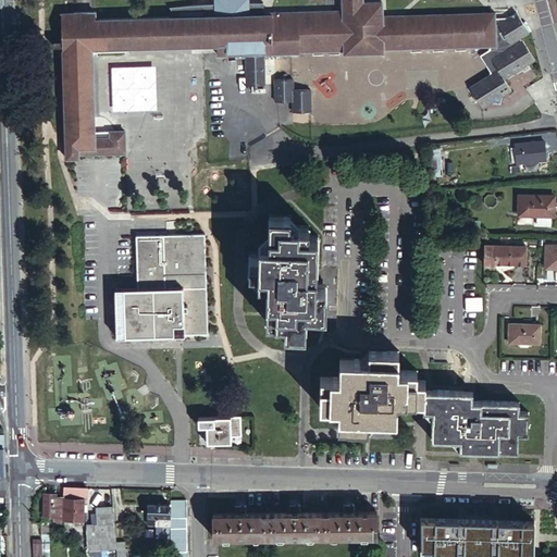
[(262,2),(247,2),(246,0),(214,0),(214,3),(169,7),(170,16),(94,20),(94,12),(60,13),(65,158),(78,158),(78,155),(124,152),(124,132),(110,132),(110,138),(96,138),(93,49),(145,48),(217,45),(218,53),(236,53),(236,58),(246,58),(247,84),(264,84),(263,58),(277,58),(277,51),(343,50),(343,52),(381,51),(383,51),(383,48),(428,47),(473,45),(490,45),(490,47),(480,53),(491,71),(469,85),(474,93),(472,94),(475,99),(478,98),(482,106),(491,100),(499,102),(500,94),(509,88),(502,77),(520,65),(522,67),(528,64),(525,62),(533,57),(527,46),(528,45),(529,42),(529,41),(527,37),(523,36),(522,36),(521,37),(520,37),(519,37),(518,35),(529,27),(522,19),(520,20),(514,10),(508,13),(506,14),(504,10),(383,14),(382,1),(361,1),(361,0),(341,0),(342,9),(263,12),(262,2)]
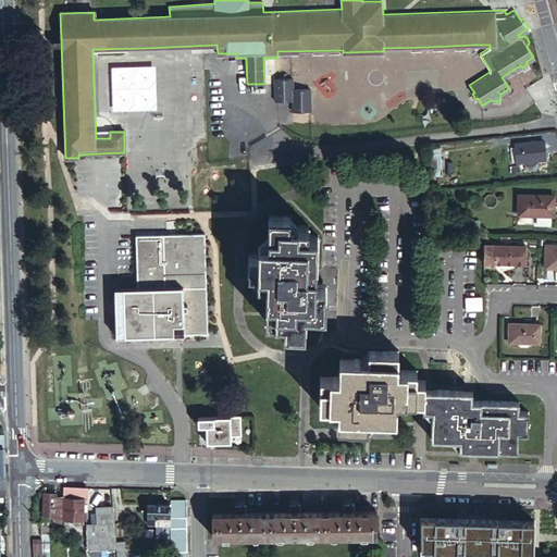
[(274,78),(275,100),(292,99),(292,110),(310,109),(309,88),(292,88),(292,77),(274,78)]
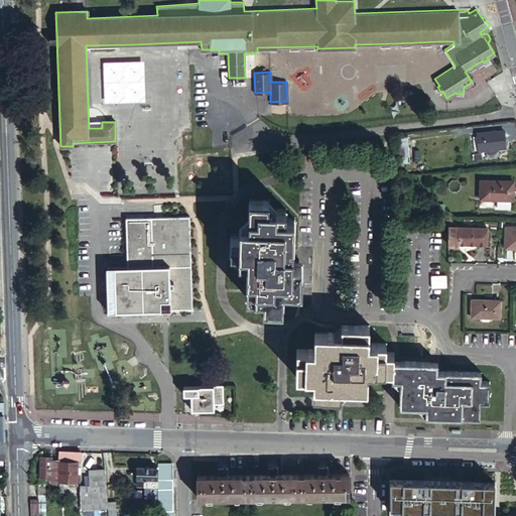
[(475,148),(478,148),(478,149),(504,146),(503,129),(476,132),(476,135),(473,135),(475,148)]
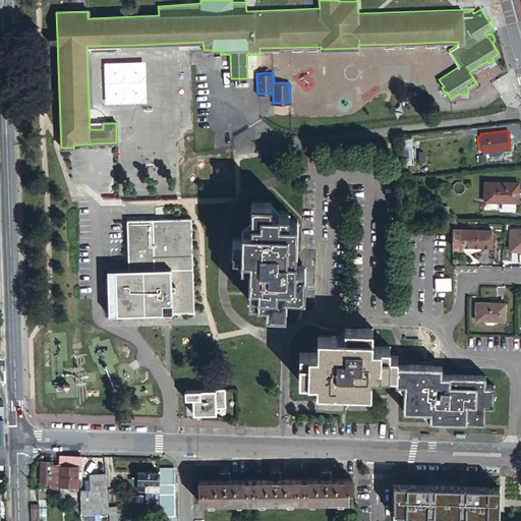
[(399,136),(402,164),(413,163),(411,146),(412,145),(411,135),(399,136)]
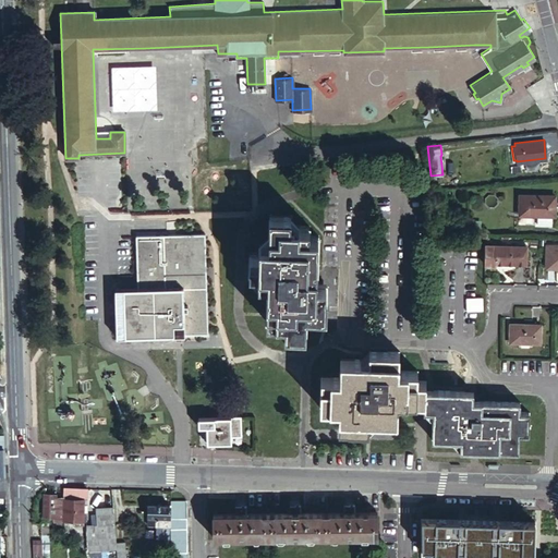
[(520,194),(520,215),(537,215),(552,215),(555,215),(555,195),(520,194)]
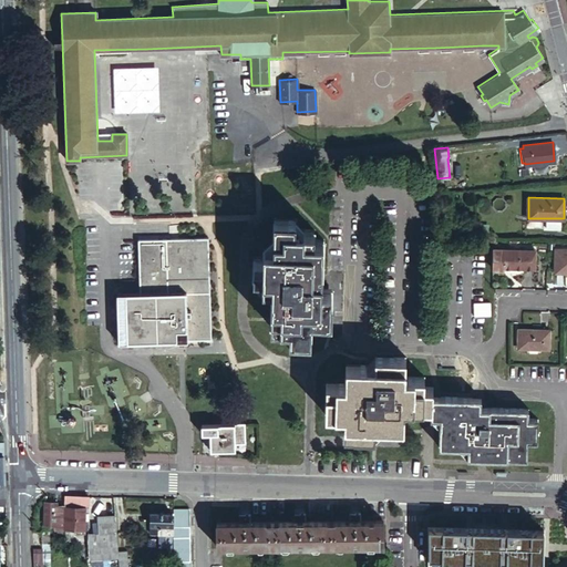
[(330,317),(331,287),(322,286),(322,269),(325,269),(325,267),(322,267),(323,238),(313,238),(313,228),(303,228),(296,219),(296,218),(276,217),(276,216),(274,216),(274,217),(272,246),(264,246),(263,256),(254,255),(253,267),(254,267),(254,275),(253,275),(253,277),(254,277),(261,285),(261,287),(271,287),(270,325),(279,326),(289,326),(289,334),(311,336),(311,327),(322,327),(322,317),(330,317)]
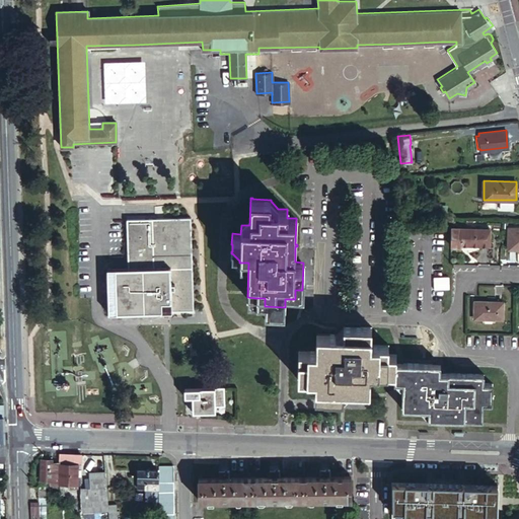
[(513,208),(513,200),(500,200),(500,208),(513,208)]
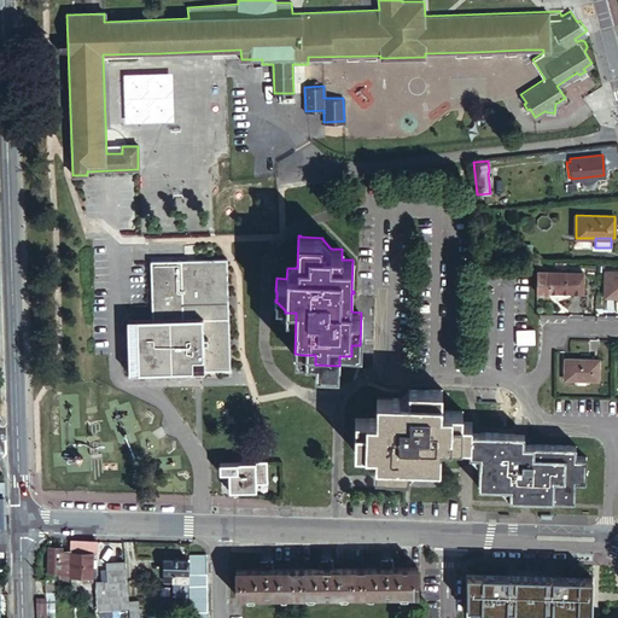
[(130,373),(229,368),(226,258),(185,260),(173,260),(151,261),(153,320),(128,321),(130,373)]
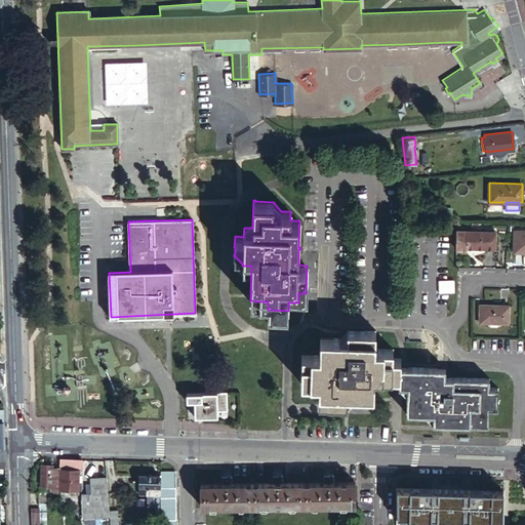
[(493,246),(494,228),(466,228),(466,229),(455,229),(455,247),(466,247),(466,246),(493,246)]
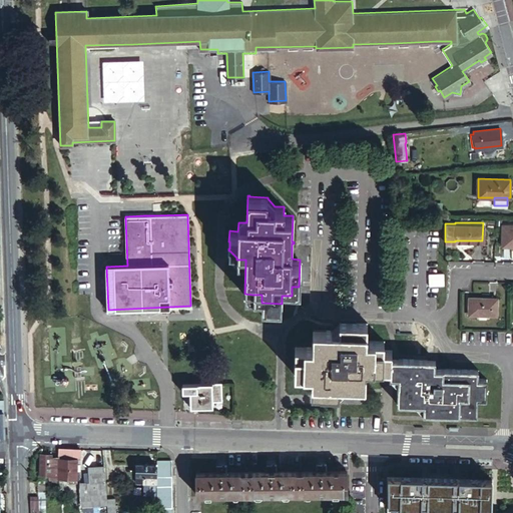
[(512,224),(503,224),(502,244),(512,243),(512,224)]
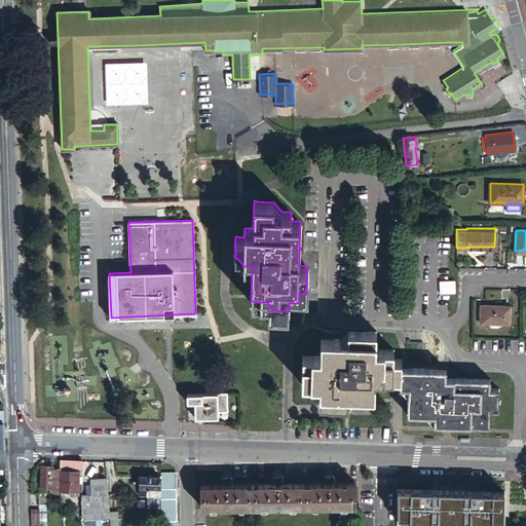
[(481,305),(481,322),(508,323),(508,306),(481,305)]
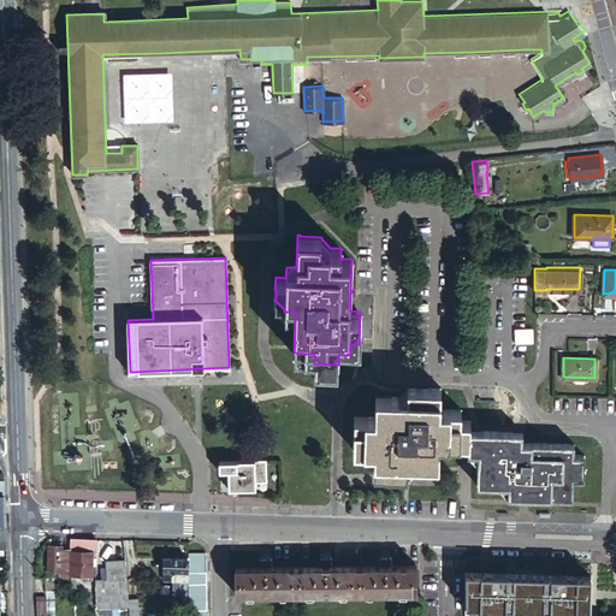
[(404,461),(413,461),(414,461),(434,462),(436,440),(467,442),(467,428),(467,420),(457,420),(457,409),(437,409),(438,389),(406,388),(404,397),(374,397),(373,418),(353,416),(351,449),(362,449),(373,449),(372,458),(372,469),(404,471),(404,461)]
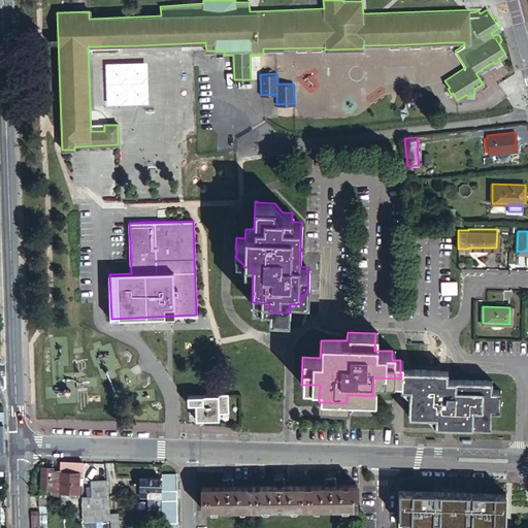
[(444,369),(400,367),(400,378),(399,386),(408,387),(408,395),(407,414),(426,414),(434,414),(434,423),(444,423),(444,417),(452,418),(452,423),(488,425),(488,406),(497,406),(498,389),(489,388),(489,380),(444,377),(444,369)]
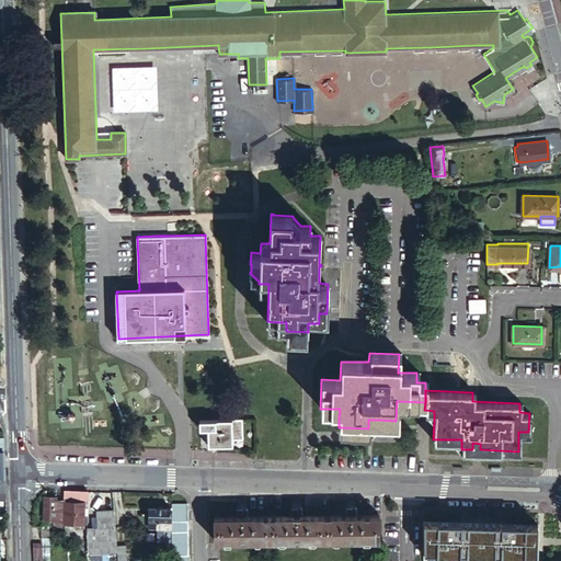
[(340,409),(330,409),(339,418),(340,409)]
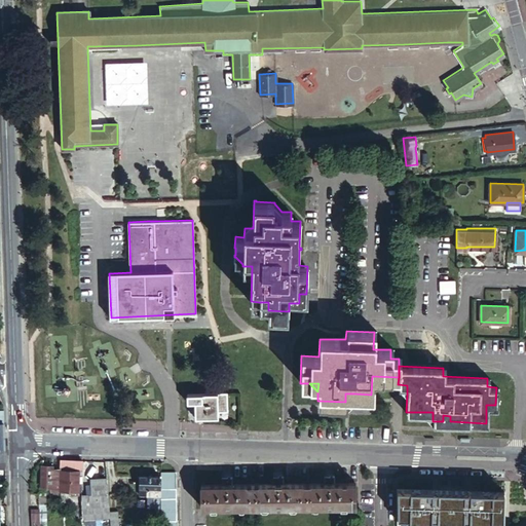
[(407,385),(398,384),(407,393),(407,385)]
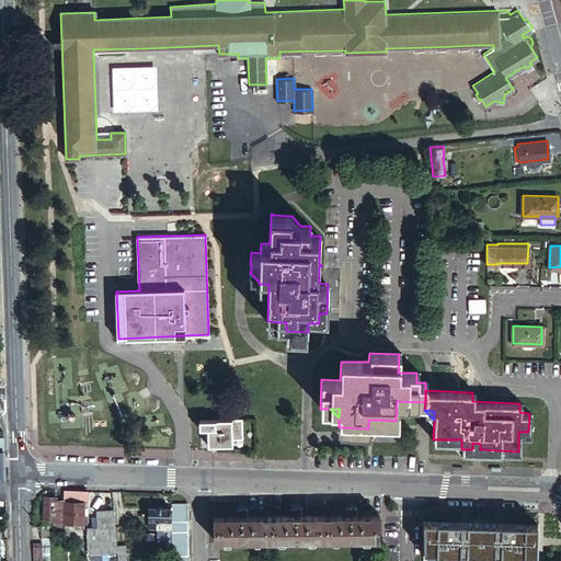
[(240,419),(225,420),(226,445),(228,444),(227,438),(230,438),(241,438),(240,419)]
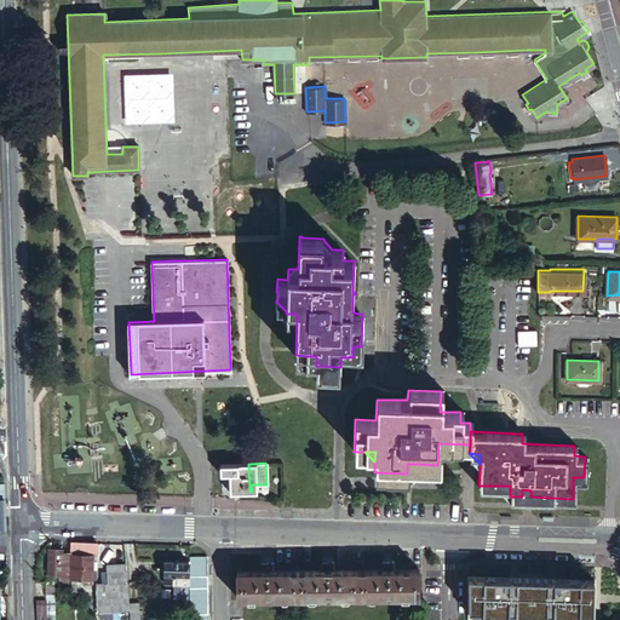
[(248,464),(219,465),(219,474),(228,474),(228,492),(250,492),(248,464)]
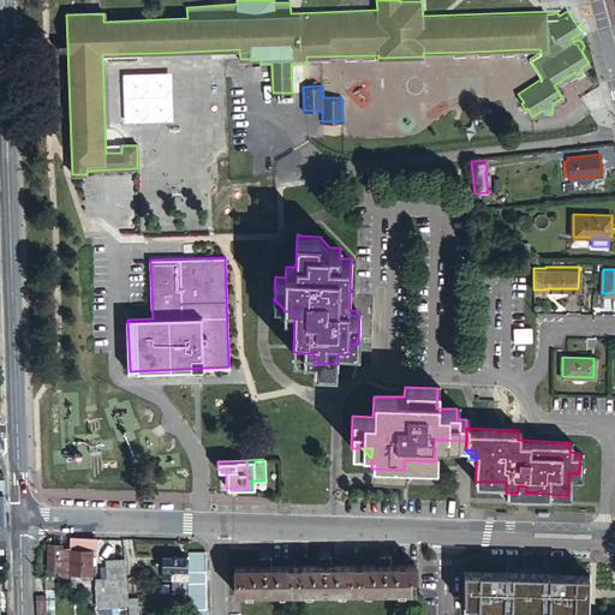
[(404,470),(413,460),(412,460),(404,460),(404,470)]
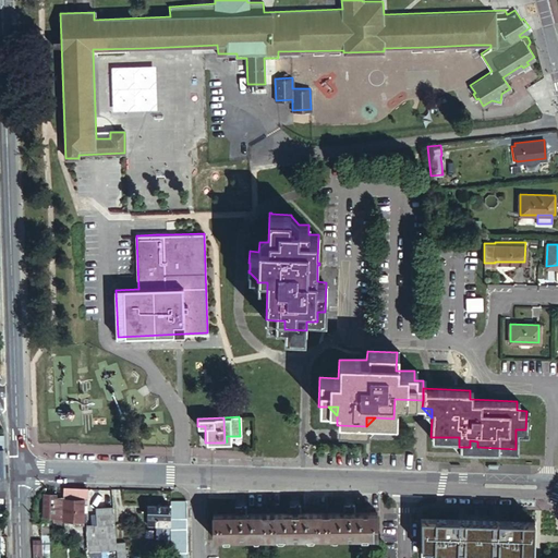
[(459,437),(450,437),(459,447),(459,437)]
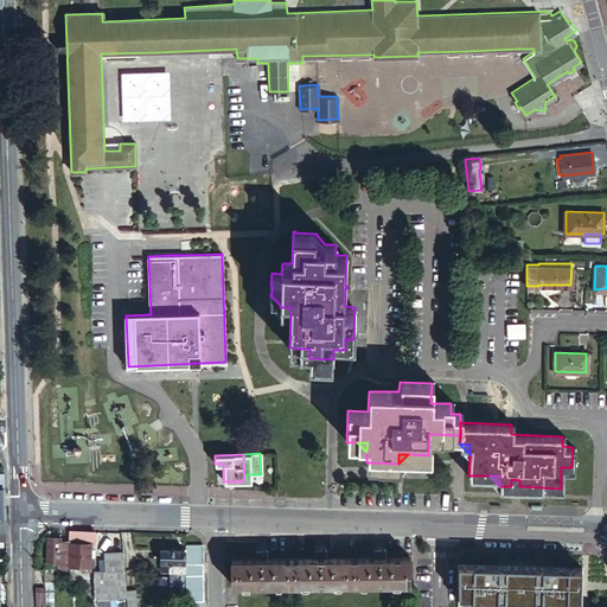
[(96,534),(70,532),(70,543),(70,566),(71,580),(75,580),(74,566),(81,566),(93,566),(93,554),(96,554),(96,534)]
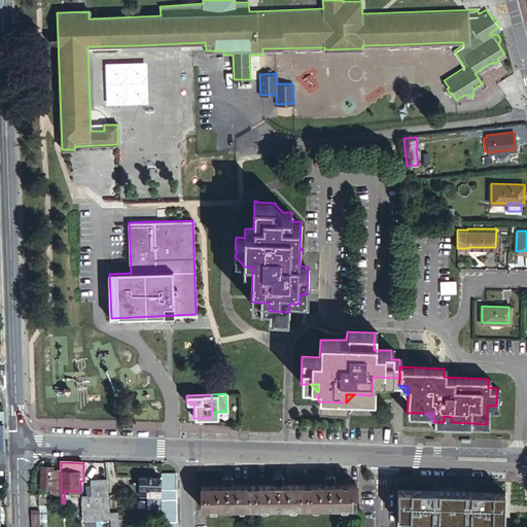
[(61,491),(61,471),(54,471),(54,468),(43,468),(42,489),(51,488),(51,491),(61,491)]
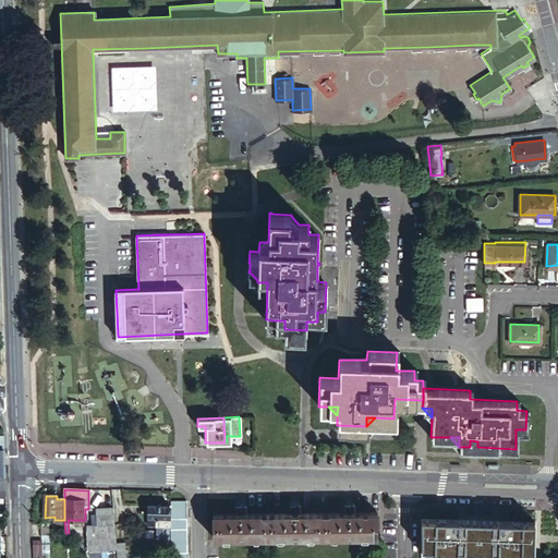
[(186,502),(172,502),(172,519),(186,519),(186,502)]
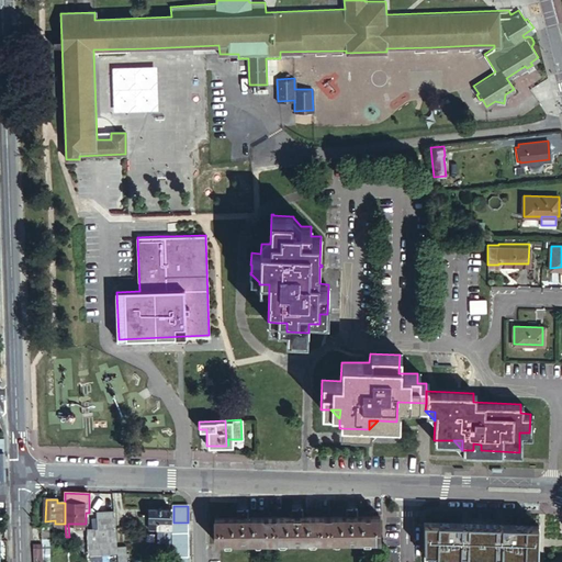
[(173,531),(173,523),(172,523),(172,510),(152,510),(152,531),(173,531)]
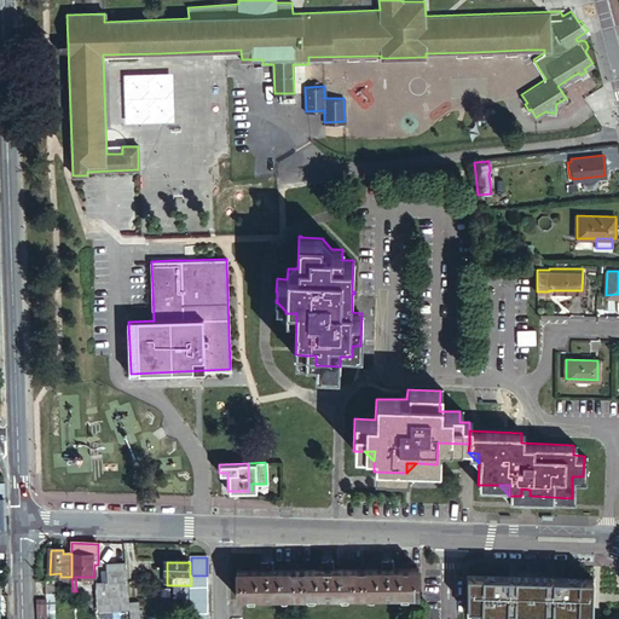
[(131,609),(127,565),(109,566),(110,584),(98,585),(98,596),(99,613),(131,609)]
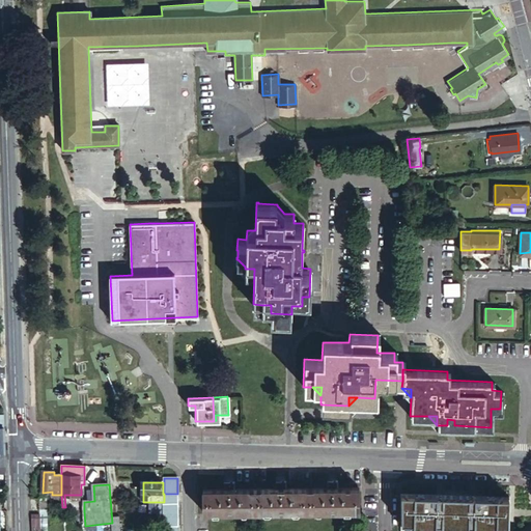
[(359,487),(338,487),(330,488),(286,488),(278,488),(234,490),(226,490),(204,490),(204,511),(359,509),(359,487)]
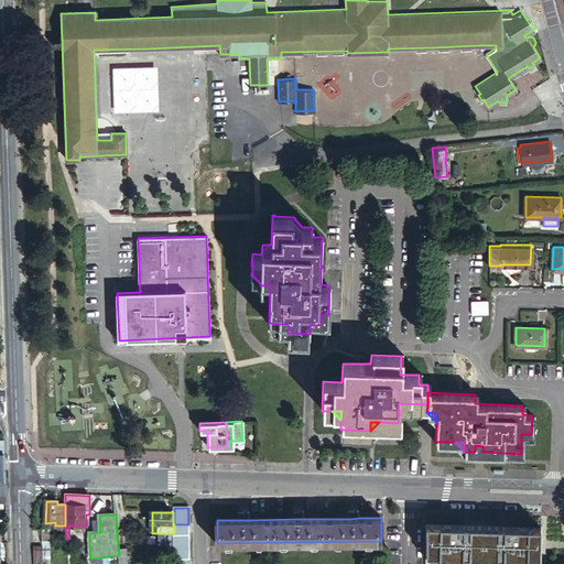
[(427,523),(427,559),(541,562),(542,528),(427,523)]
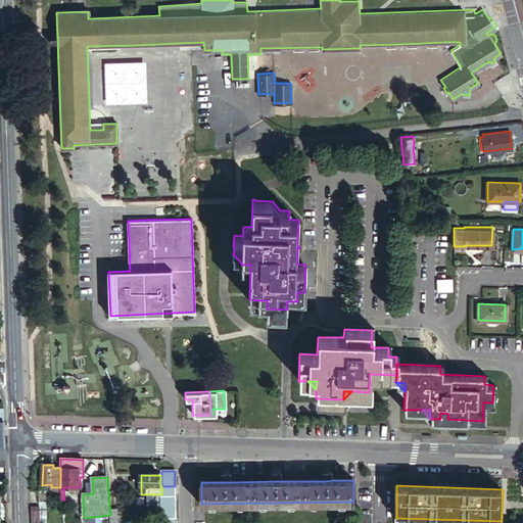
[(175,486),(161,486),(161,494),(161,495),(175,495),(175,486)]
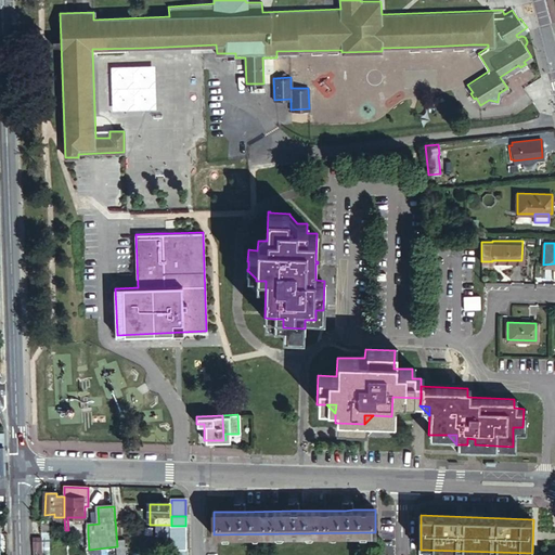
[(185,554),(185,526),(171,526),(171,554),(185,554)]
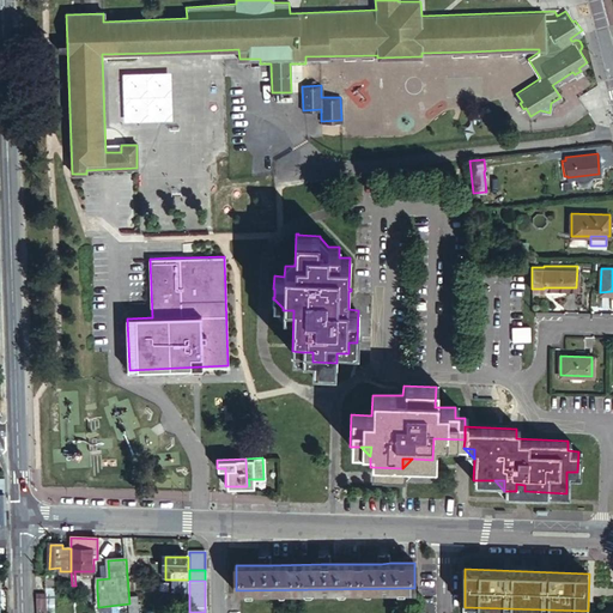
[(46,610),(46,602),(54,602),(54,593),(46,593),(38,593),(38,612),(46,612),(46,610)]
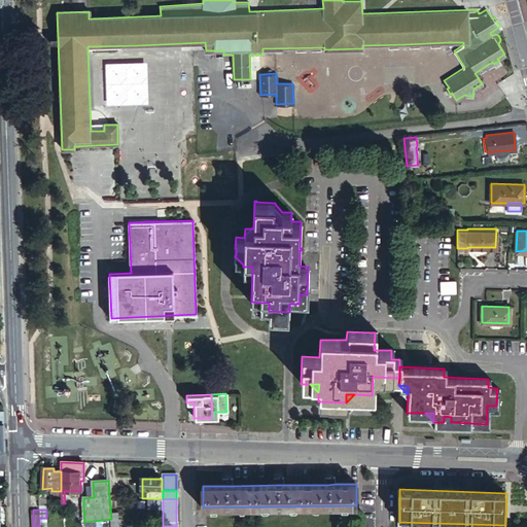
[(120,526),(119,513),(111,513),(111,519),(111,526),(120,526)]
